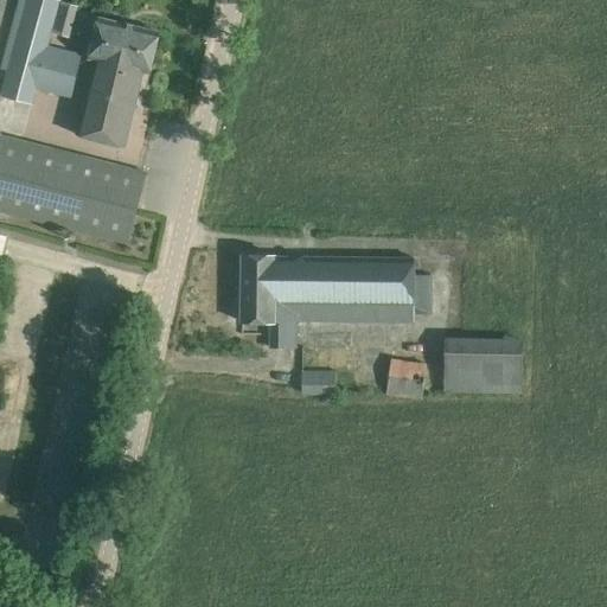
[(37,88),(71,96),(81,53),(49,45),(62,0),(59,0),(17,0),(0,66),(7,68),(0,95),(33,104),(37,88)]
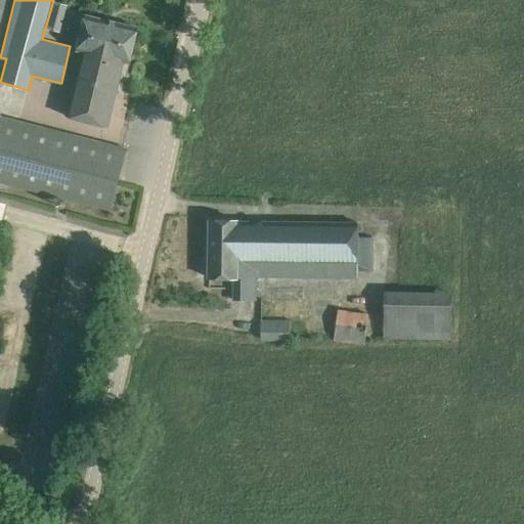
[(137,27),(117,23),(86,15),(78,50),(82,50),(67,116),(107,127),(124,60),(129,62),(137,27)]
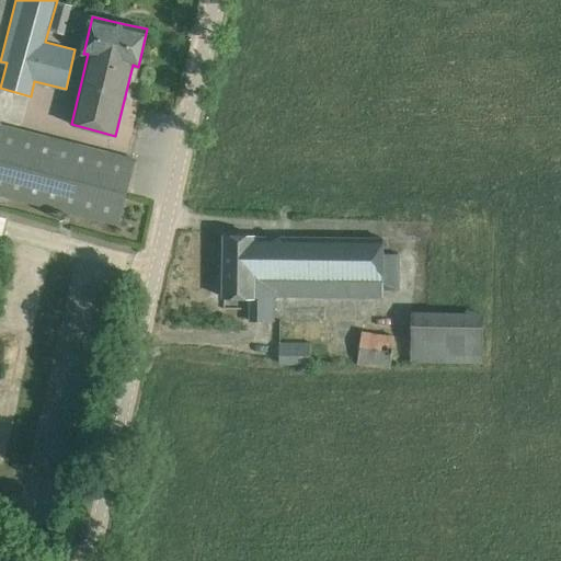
[(135,159),(114,153),(1,125),(0,130),(0,194),(118,225),(135,159)]
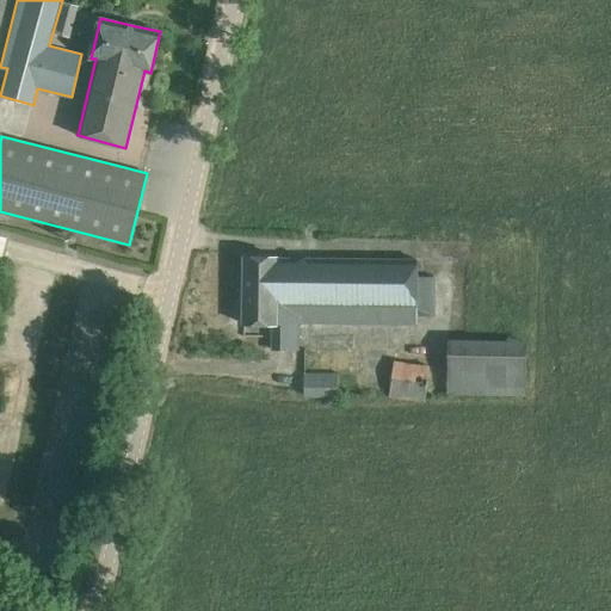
[(277,257),(267,257),(244,257),(242,323),(272,323),(272,349),(298,350),(298,322),(418,323),(418,315),(436,315),(436,276),(418,276),(418,258),(277,258),(277,257)]
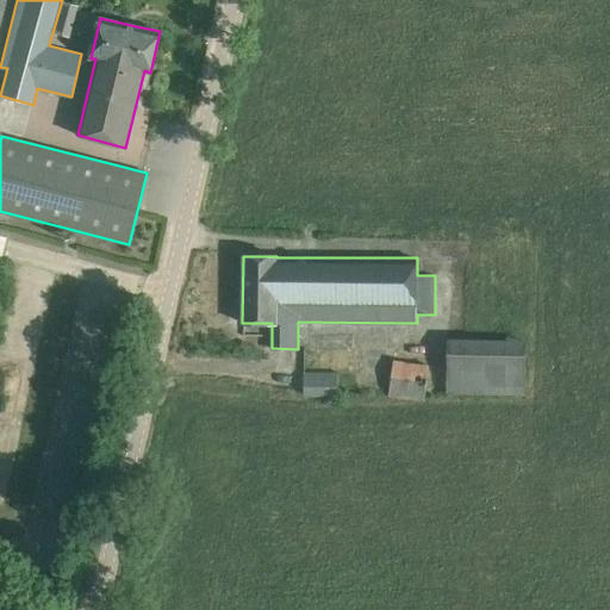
[(527,394),(528,338),(448,337),(447,392),(527,394)]
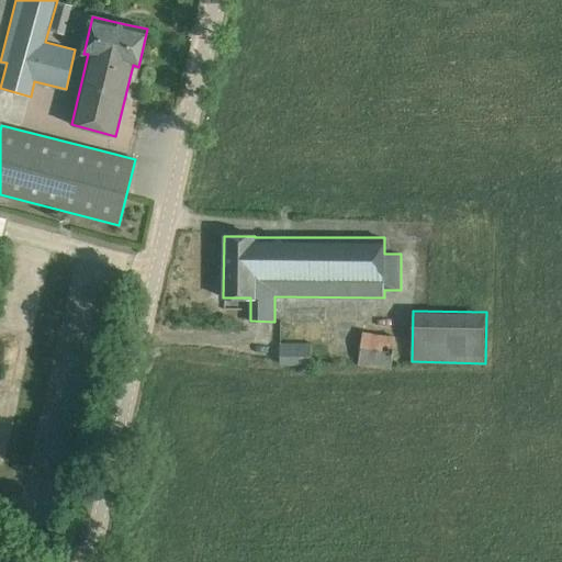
[(390,369),(394,336),(362,333),(358,364),(390,369)]
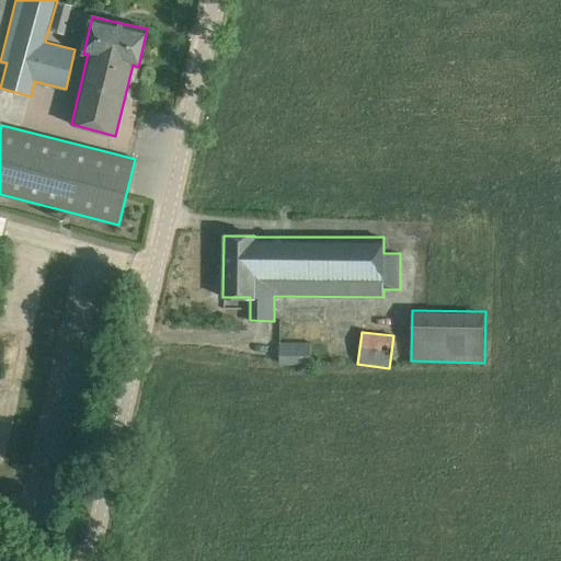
[(310,362),(310,343),(279,343),(279,362),(310,362)]
